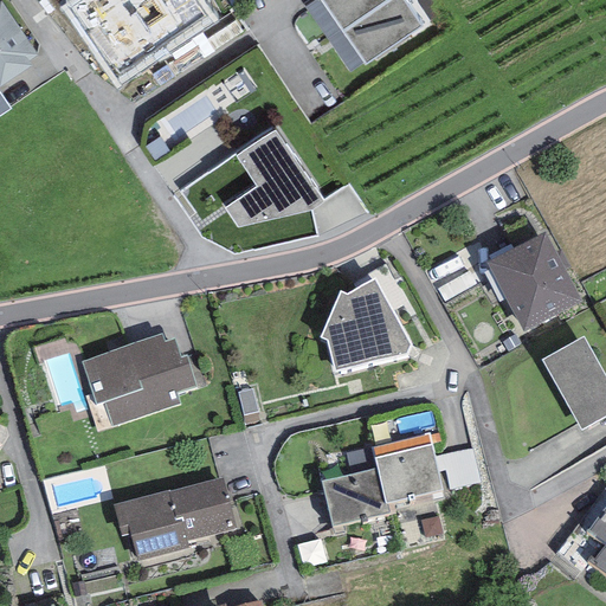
[(70,0),(62,6),(117,89),(218,21),(202,0),(70,0)]
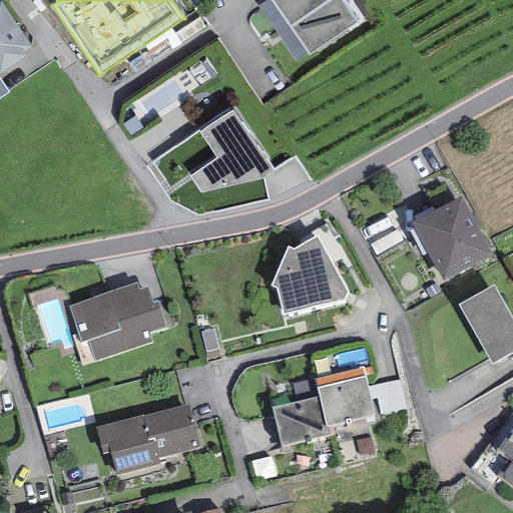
[(296,61),(308,53),(270,0),(268,0),(258,7),(296,61)]
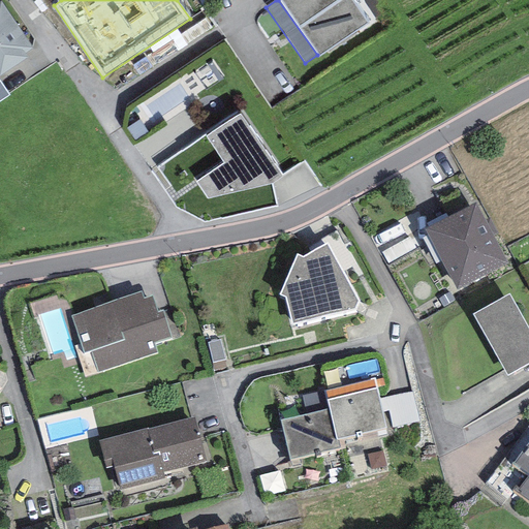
[(352,0),(278,0),(317,55),(318,58),(369,24),(352,0)]
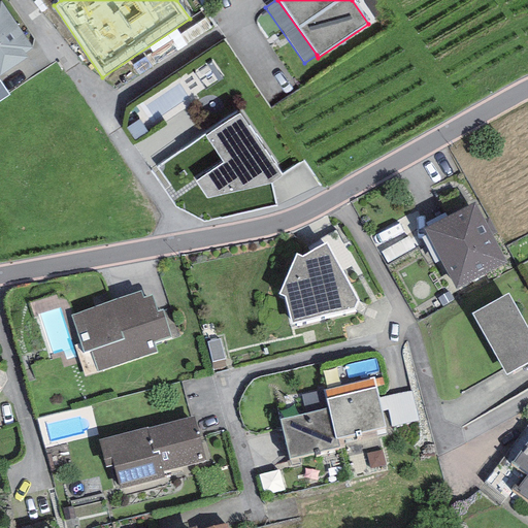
[(25,53),(32,48),(1,1),(0,1),(0,75),(28,57),(25,53)]
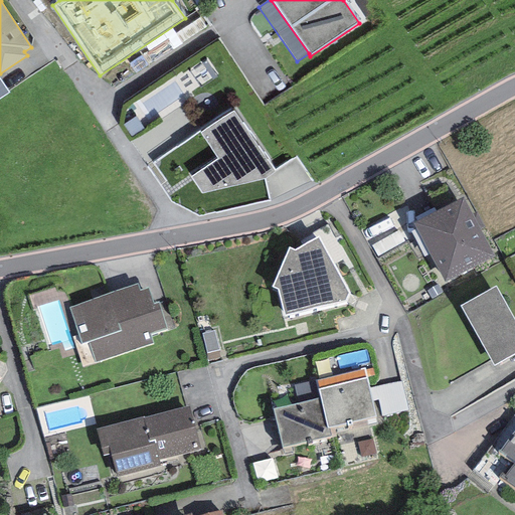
[(0,98),(9,93),(0,79),(0,98)]
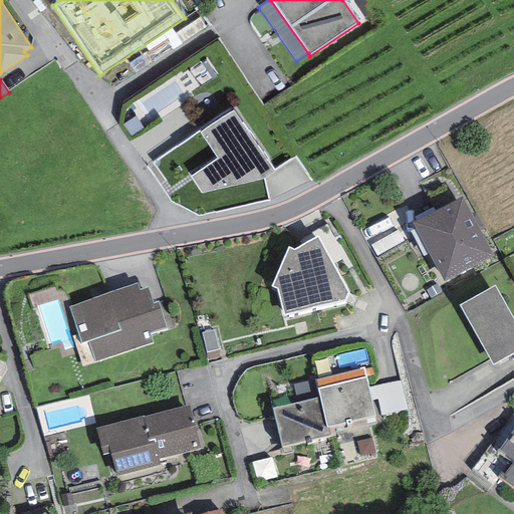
[(275,171),(233,111),(200,133),(218,159),(190,177),(202,193),(264,179),(275,171)]
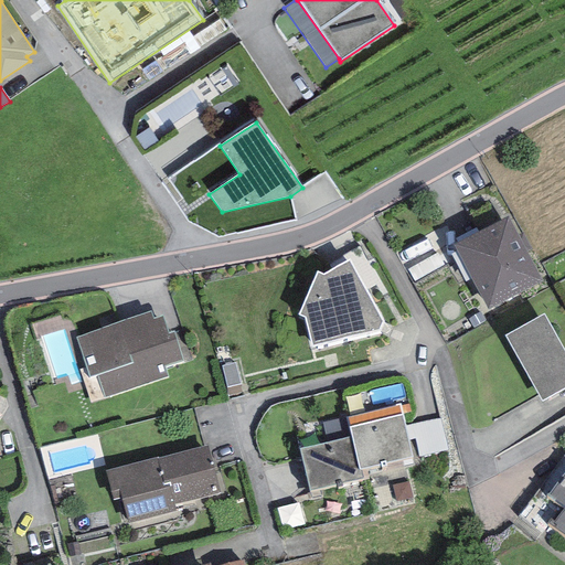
[(508,216),(452,245),(488,311),(543,281),(526,252),(519,235),(508,216)]
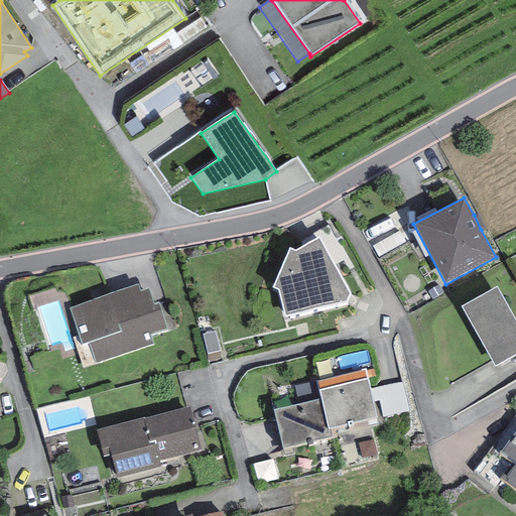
[(474,215),(481,230),(485,228),(478,213),(474,215)]
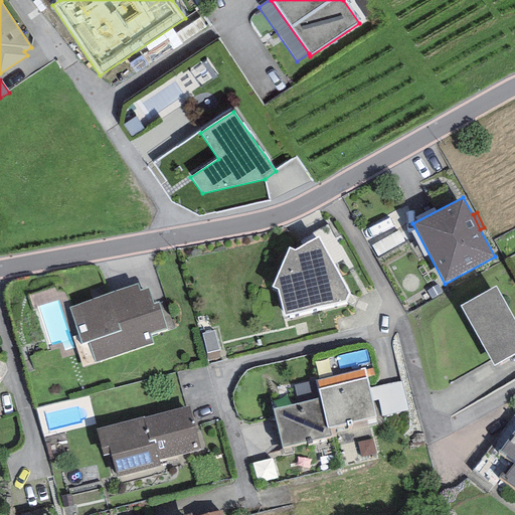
[(295,249),(289,247),(272,287),(278,290),(284,316),(345,302),(349,293),(319,236),(295,249)]
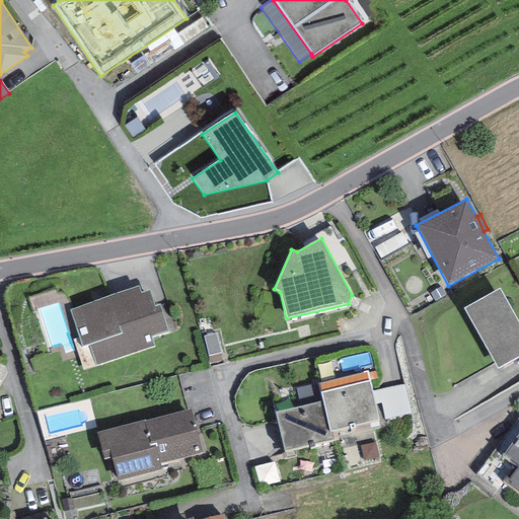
[(88,345),(95,366),(154,346),(151,338),(167,331),(159,305),(154,307),(148,291),(140,294),(138,287),(69,310),(82,347),(88,345)]
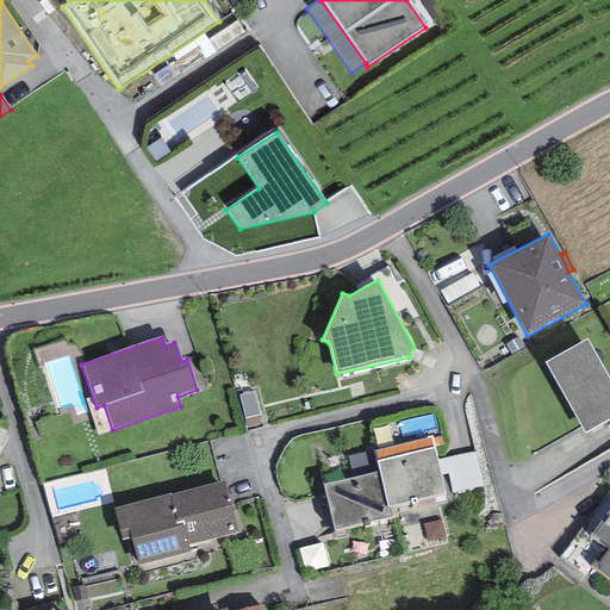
[(609,380),(587,340),(545,362),(585,434),(609,419),(609,380)]
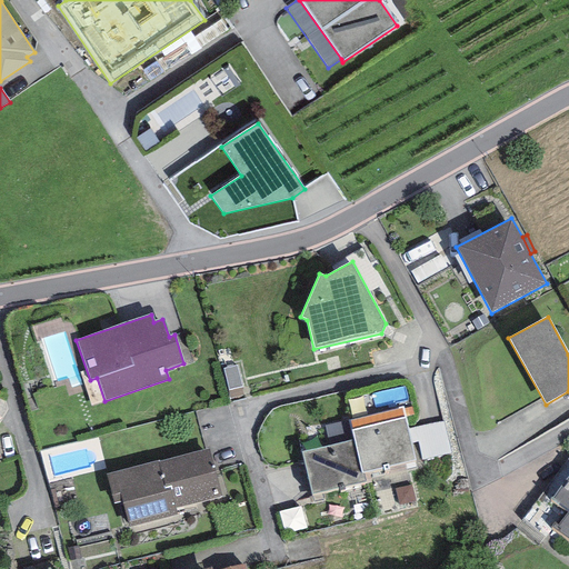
[(228,391),(242,388),(237,365),(222,368),(228,391)]
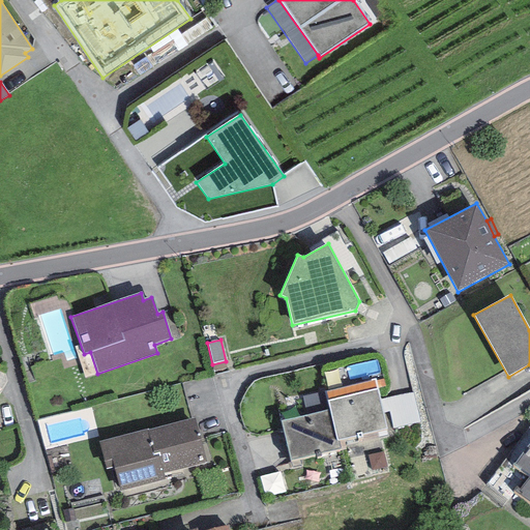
[(329,410),(336,440),(339,440),(386,429),(375,379),(325,391),(329,410)]
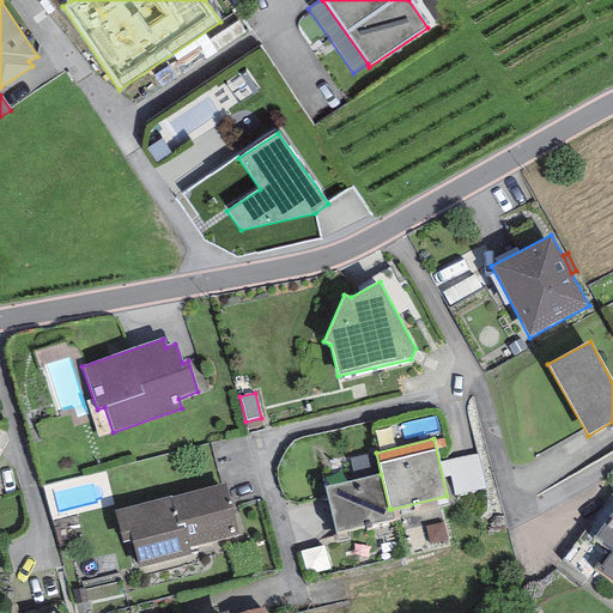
[(394,519),(392,509),(389,509),(381,474),(325,487),(337,533),(394,519)]
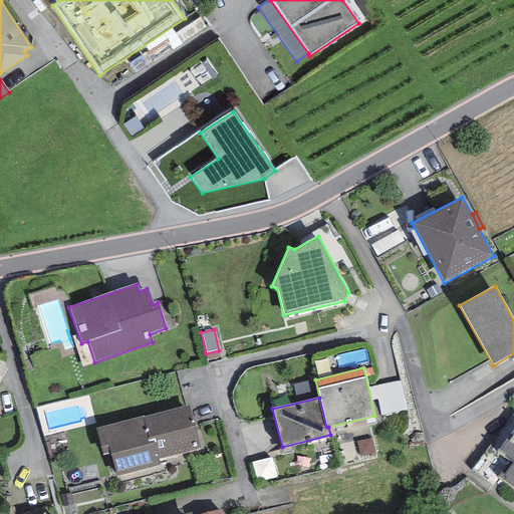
[(109,453),(115,477),(160,465),(159,459),(199,448),(188,406),(144,418),(143,416),(94,429),(101,455),(109,453)]
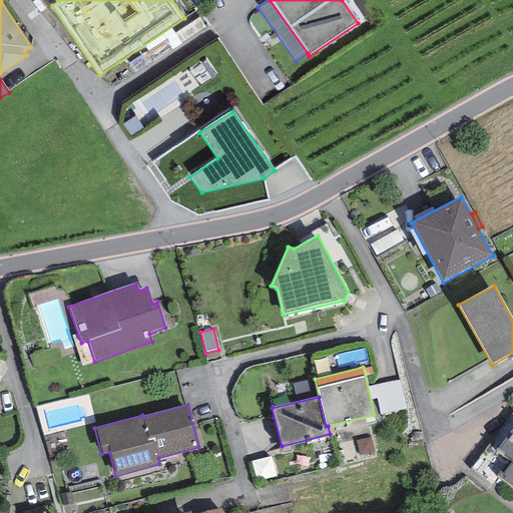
[(512,488),(512,429),(497,451),(512,462),(503,474),(500,471),(497,476),(512,488)]
